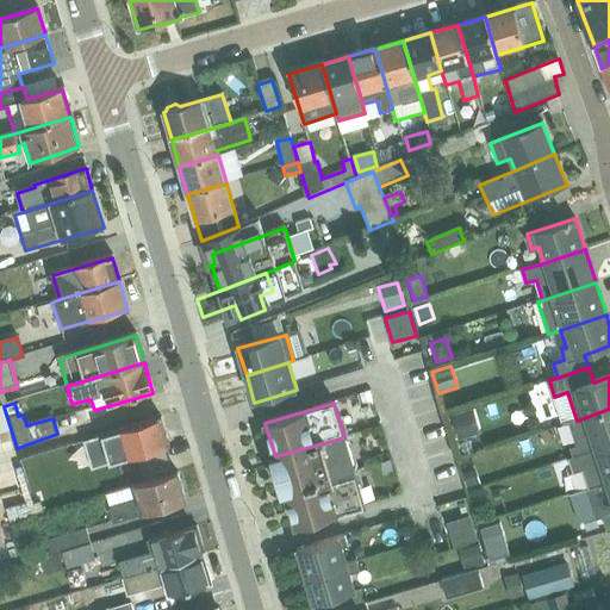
[(0,433),(11,429),(4,406),(0,408),(0,433)]
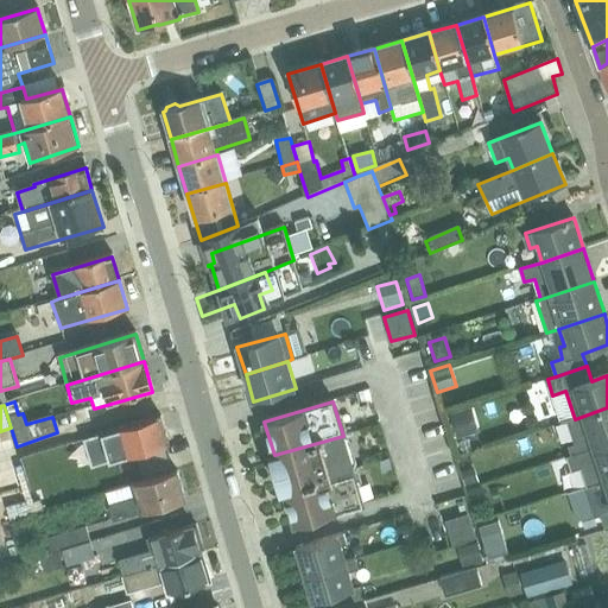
[(572,456),(607,444),(607,407),(575,419),(569,422),(576,445),(569,448),(572,456)]
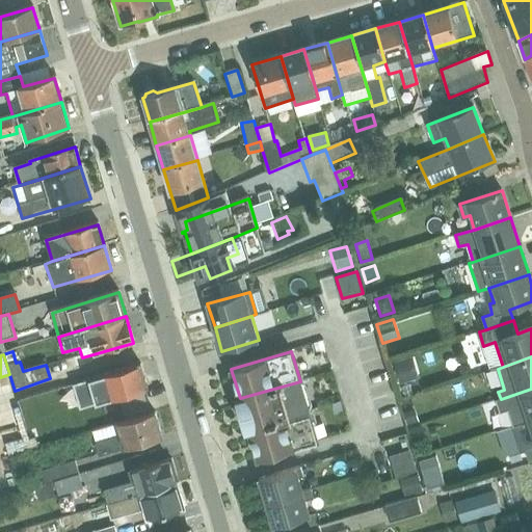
[(413,358),(394,365),(400,384),(419,379),(413,358)]
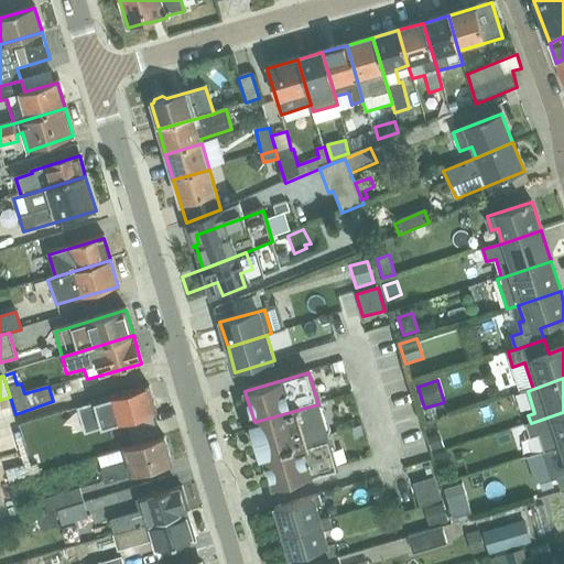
[(126,423),(152,415),(156,413),(149,388),(108,400),(93,407),(95,413),(58,424),(64,442),(126,423)]
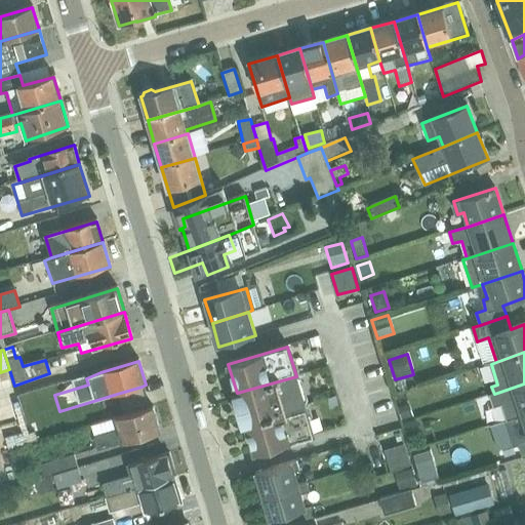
[(242,426),(246,425),(306,405),(308,401),(301,379),(296,376),(237,393),(233,395),(242,426)]
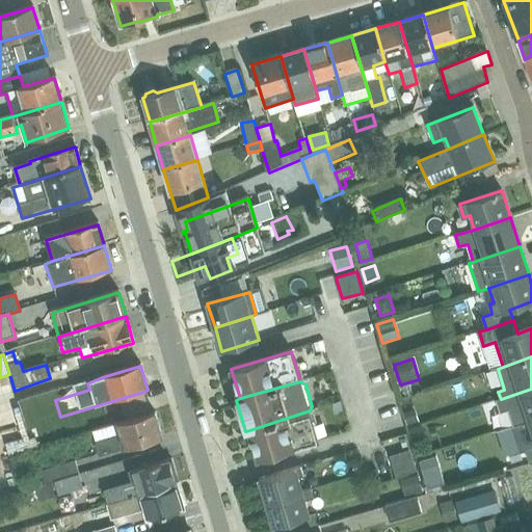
[(508,410),(513,427),(531,420),(531,389),(501,399),(497,401),(501,413),(508,410)]
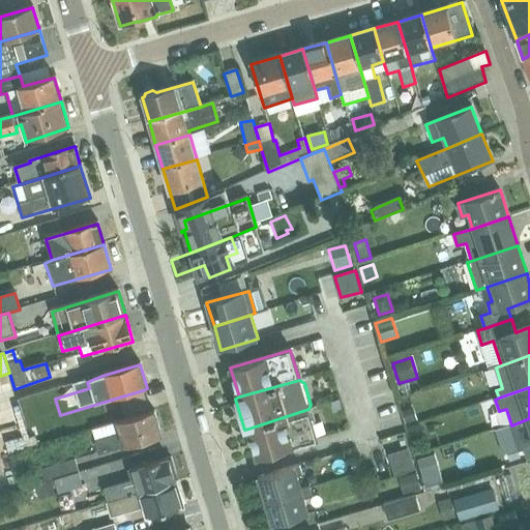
[(149,413),(143,390),(118,398),(124,420),(149,413)]
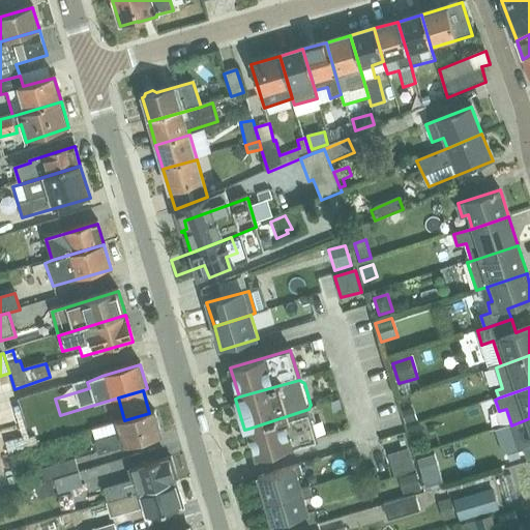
[(258,458),(316,440),(312,425),(315,420),(314,412),(308,409),(248,429),(258,458)]
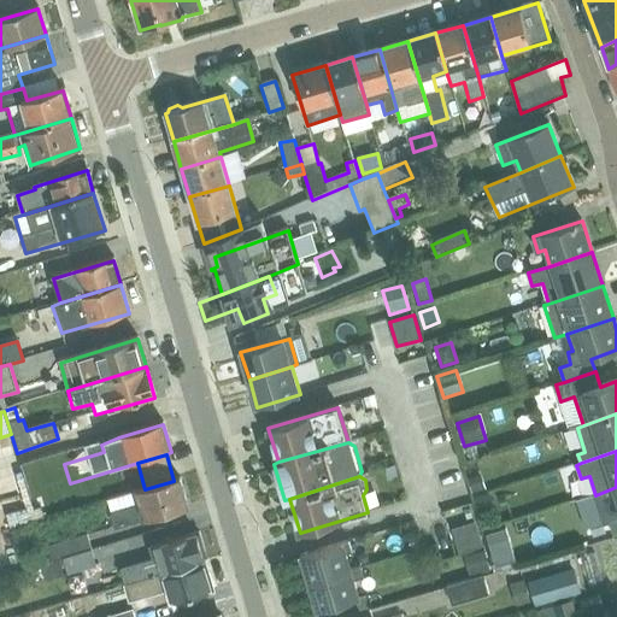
[(481,476),(469,480),(472,495),(486,491),(481,476)]
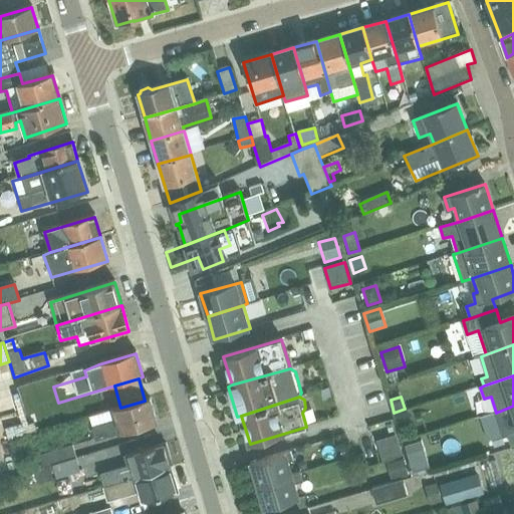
[(96,442),(157,423),(149,399),(145,401),(120,408),(90,418),(93,428),(91,429),(96,442)]
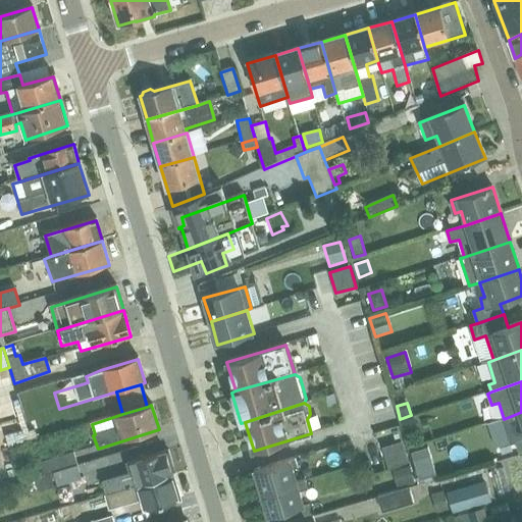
[(521,412),(504,419),(503,420),(511,445),(516,444),(520,456),(521,455),(521,412)]
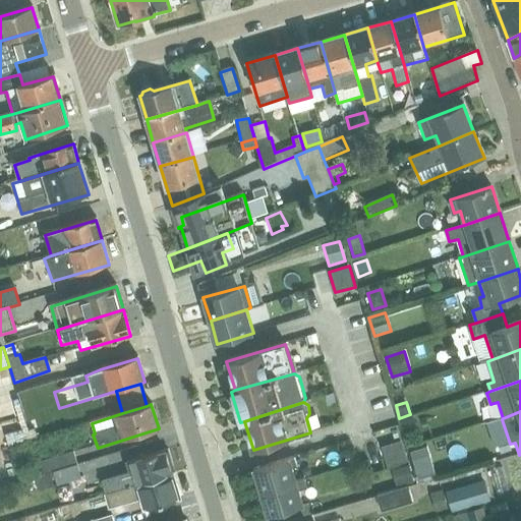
[(54,417),(12,429),(16,442),(58,429),(54,417)]
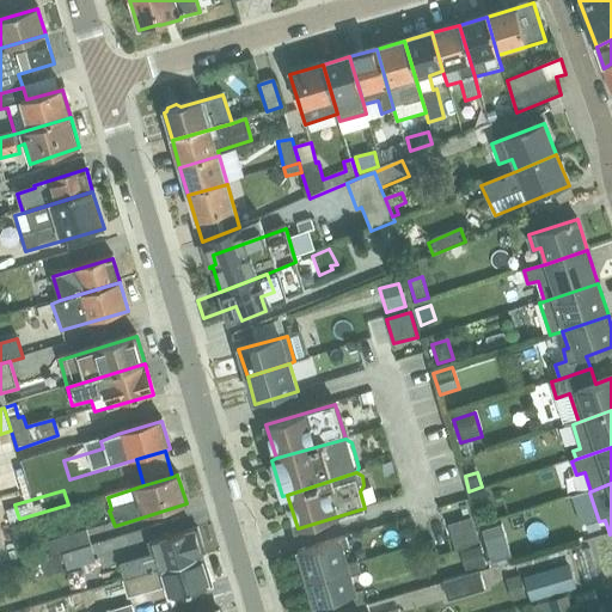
[(485,491),(471,496),(476,509),(490,505),(485,491)]
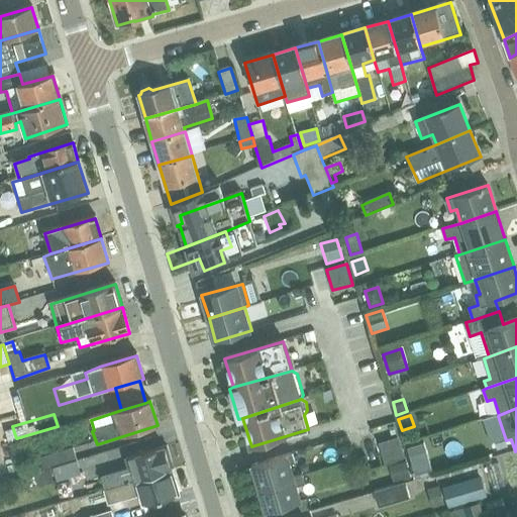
[(398,438),(378,444),(384,463),(404,457),(398,438)]
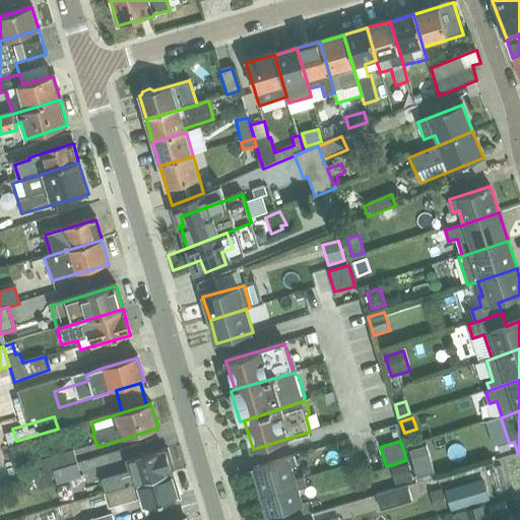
[(427,445),(409,451),(415,469),(433,464),(427,445)]
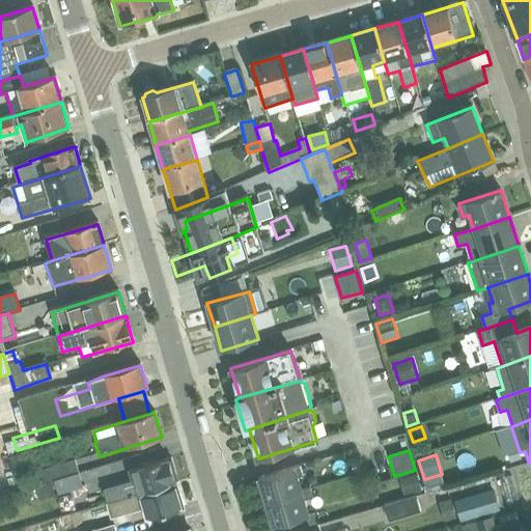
[(104,491),(108,505),(175,484),(173,478),(176,476),(171,459),(128,473),(130,482),(104,491)]
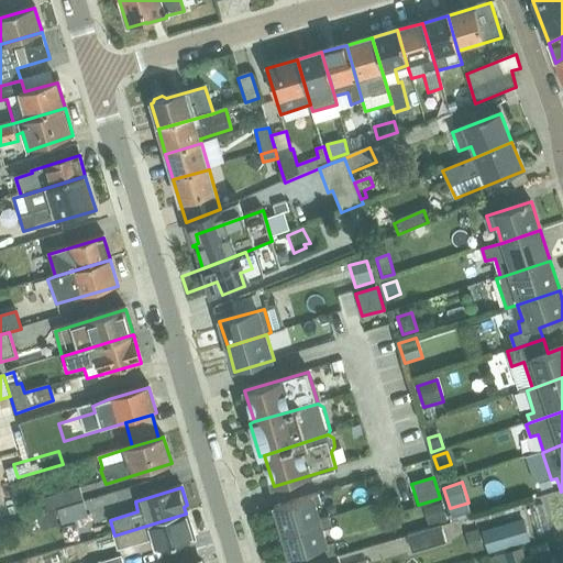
[(48,514),(58,510),(84,504),(79,488),(44,499),(48,514)]
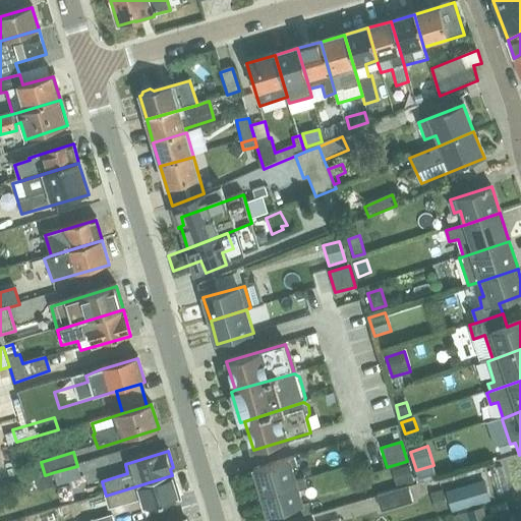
[(254,470),(262,494),(297,482),(293,469),(297,468),(294,458),(254,470)]
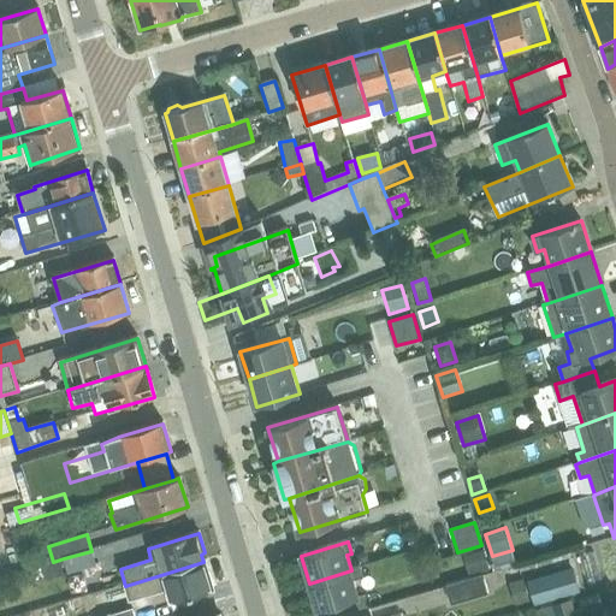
[(96,567),(92,551),(64,558),(69,575),(96,567)]
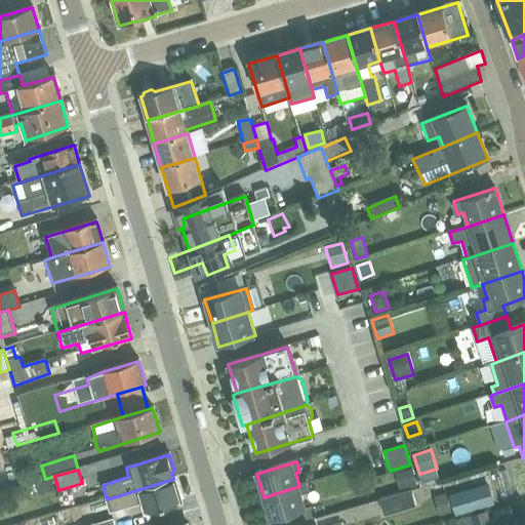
[(412,470),(394,475),(399,491),(416,486),(412,470)]
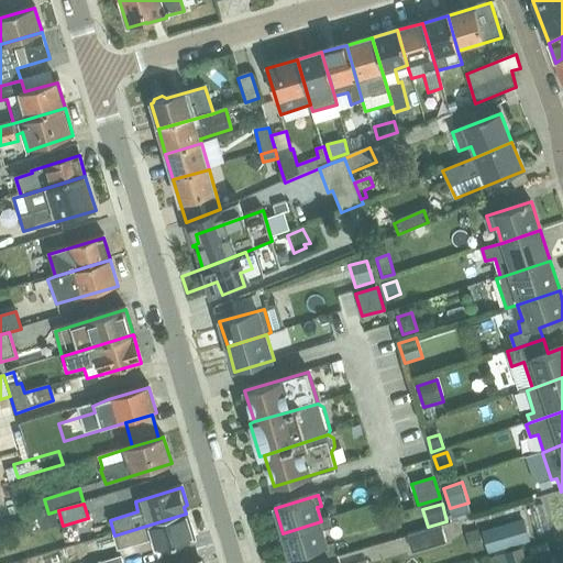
[(542,507),(529,510),(537,536),(549,532),(542,507)]
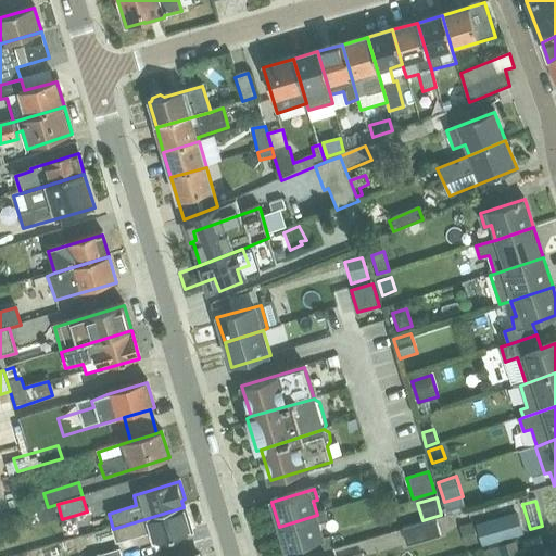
[(54,507),(36,513),(40,527),(59,521),(54,507)]
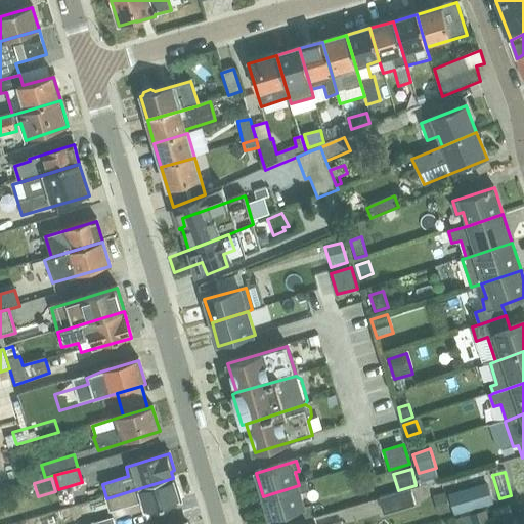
[(143,513),(180,503),(173,478),(106,498),(89,504),(93,516),(140,504),(143,513)]
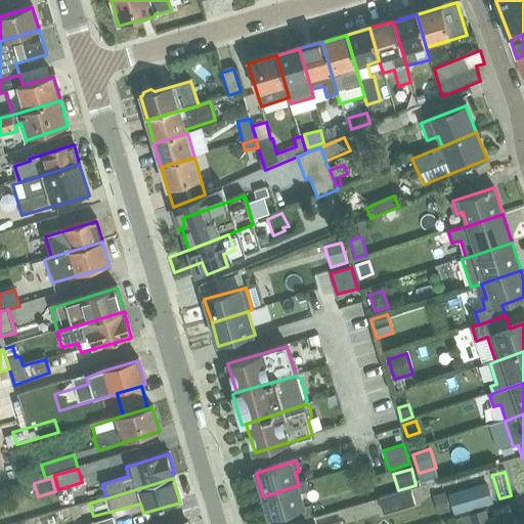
[(269,519),(306,509),(302,493),(309,491),(306,483),(299,485),(263,496),(269,519)]
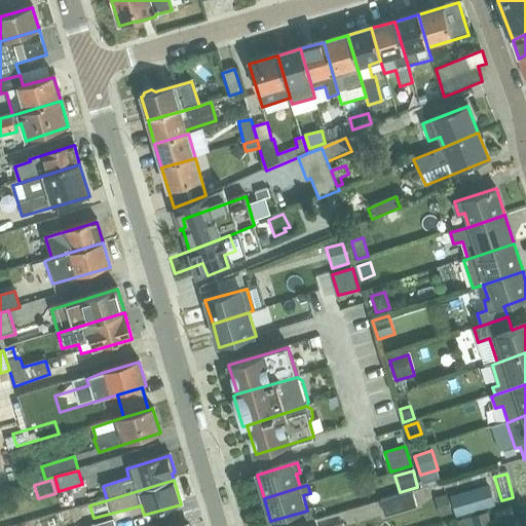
[(489,486),(450,497),(456,518),(494,506),(489,486)]
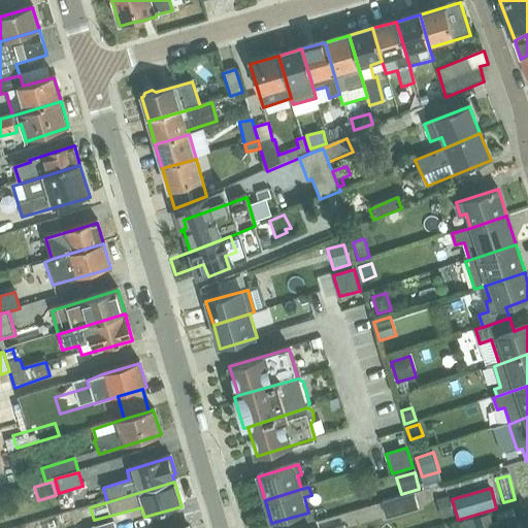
[(418,509),(414,494),(382,503),(386,519),(418,509)]
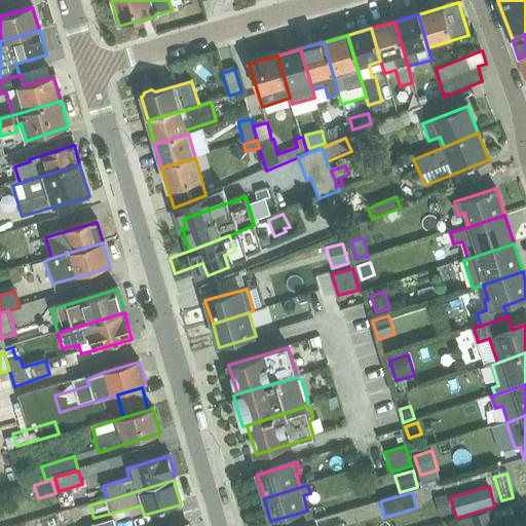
[(447,494),(434,498),(439,518),(452,515),(447,494)]
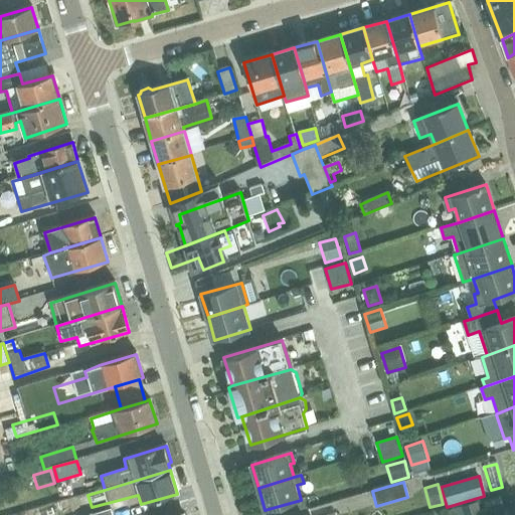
[(500,497),(484,502),(486,512),(503,507),(500,497)]
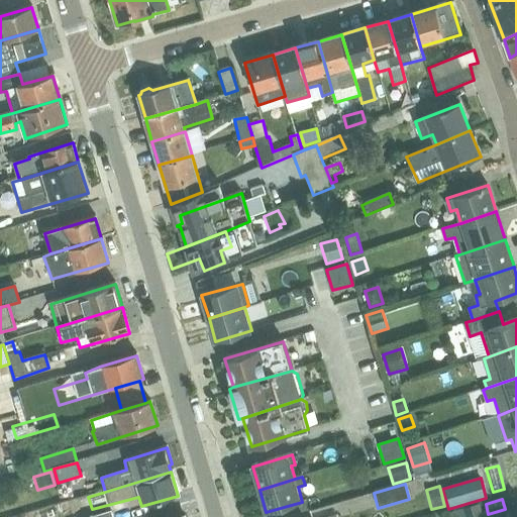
[(450,512),(451,516),(483,516),(480,503),(450,512)]
